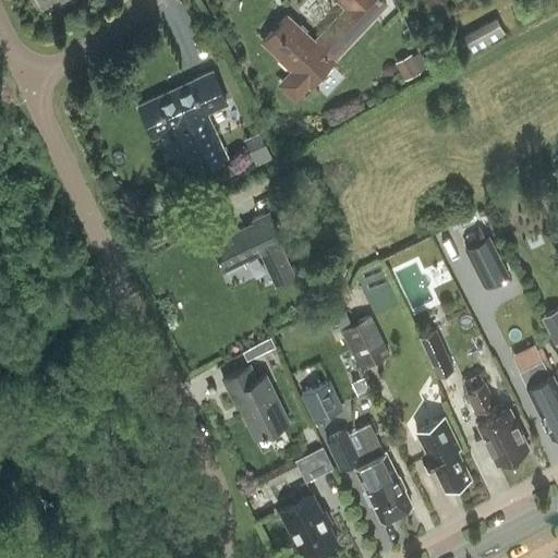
[(288,13),(263,40),(292,69),(278,84),(295,100),(310,85),(311,86),(389,2),(386,0),(337,0),(347,10),(317,41),(288,13)]
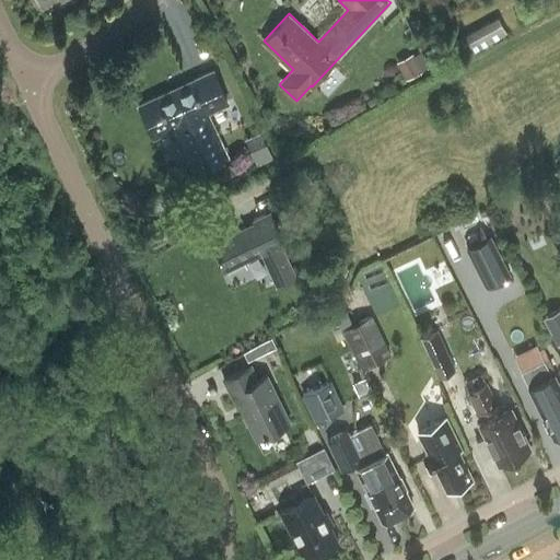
[(500,19),(461,39),(469,55),(508,34),(500,19)]
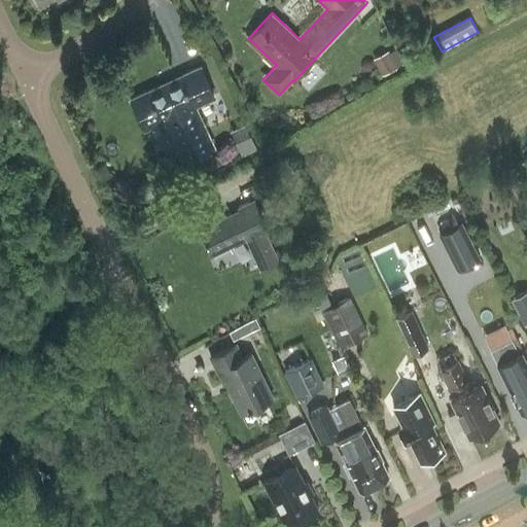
[(388,50),(376,57),(385,73),(397,67),(388,50)]
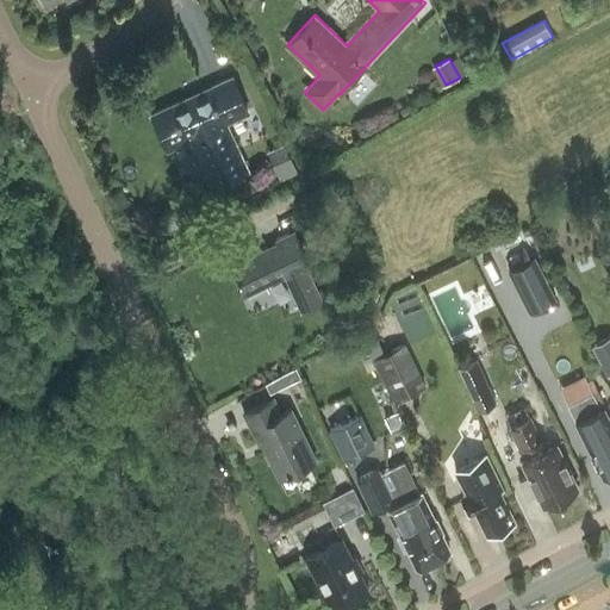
[(234,79),(154,116),(169,150),(193,139),(207,169),(242,154),(228,123),(250,113),(234,79)]
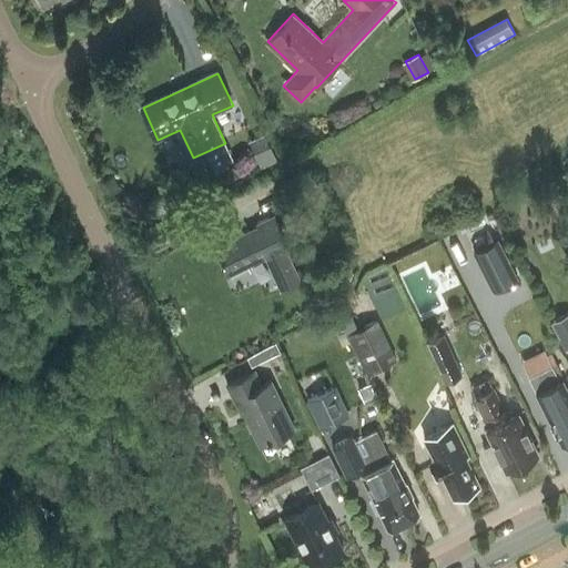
[(273,150),(256,158),(260,165),(276,159),(273,150)]
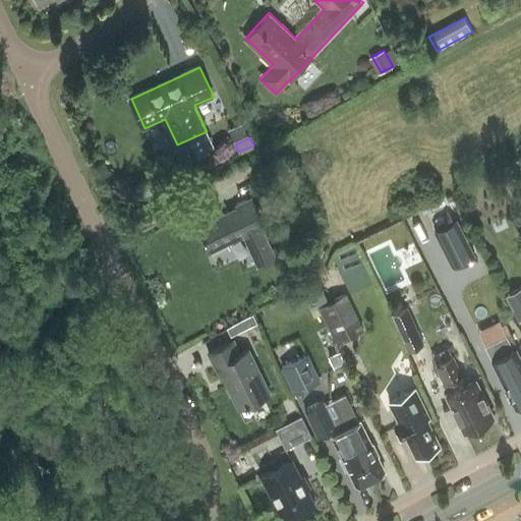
[(236,206),(237,208),(199,225),(212,252),(245,237),(258,267),(278,258),(265,228),(267,227),(253,198),(236,206)]
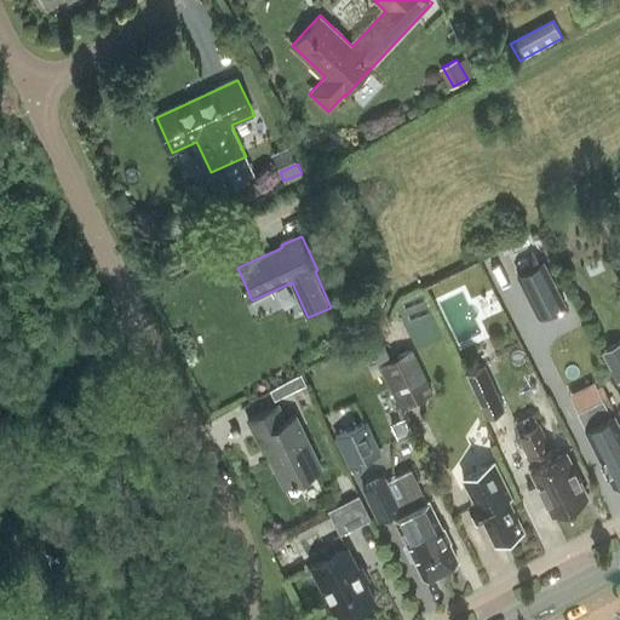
[(540,316),(566,303),(543,260),(517,274),(540,316)]
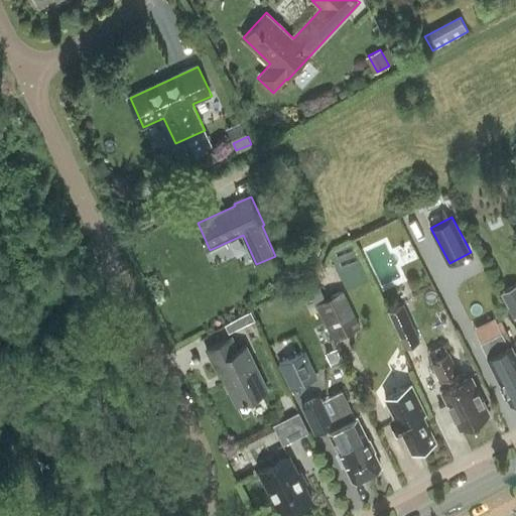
[(316,304),(334,342),(362,329),(344,291),(316,304)]
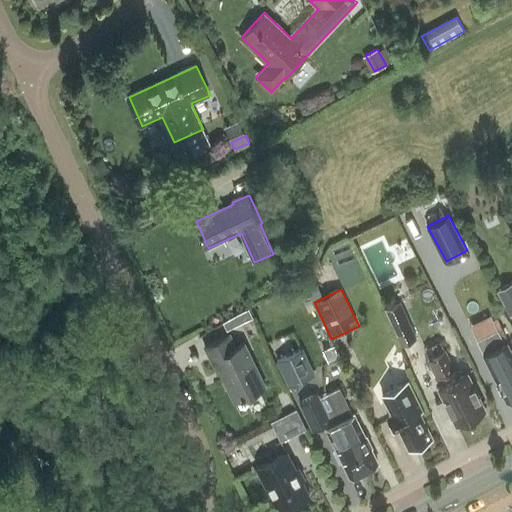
[(416,338),(400,302),(384,309),(401,345),(416,338)]
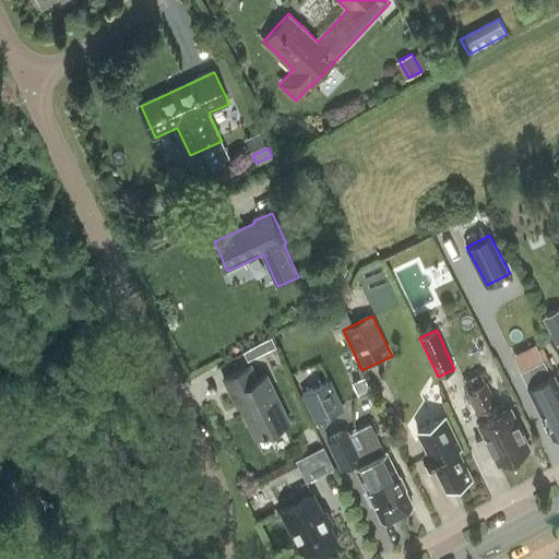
[(274,333),(248,348),(252,356),(278,341),(274,333)]
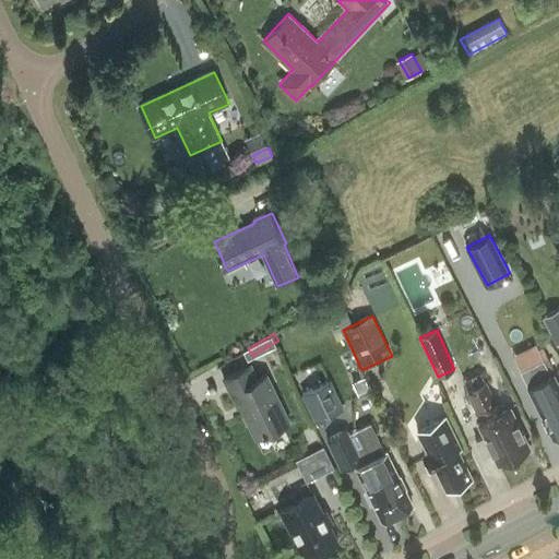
[(554,436),(557,435),(558,436),(558,380),(556,375),(554,376),(545,359),(527,367),(536,384),(530,388),(554,436)]
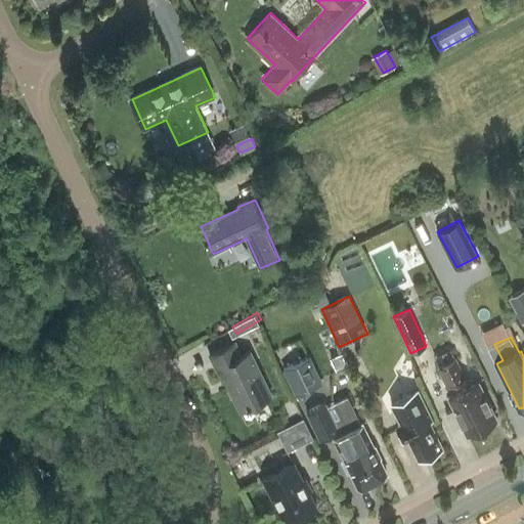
[(225,383),(227,381),(242,411),(272,397),(251,352),(242,357),(235,344),(212,355),(225,383)]
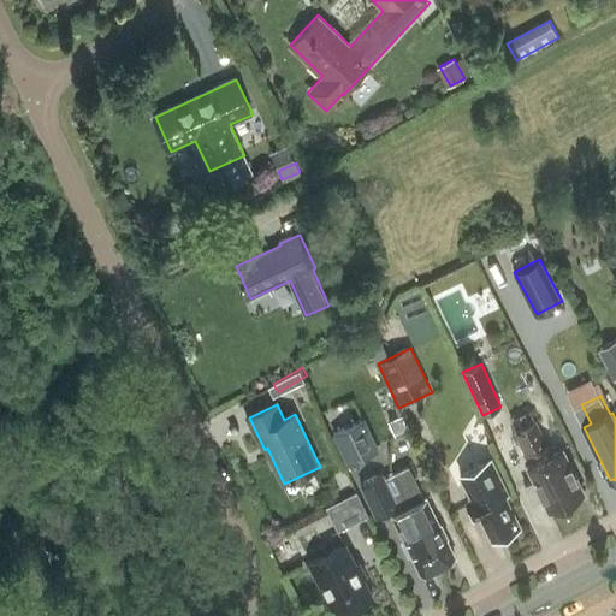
[(402,415),(391,420),(397,433),(408,428),(402,415)]
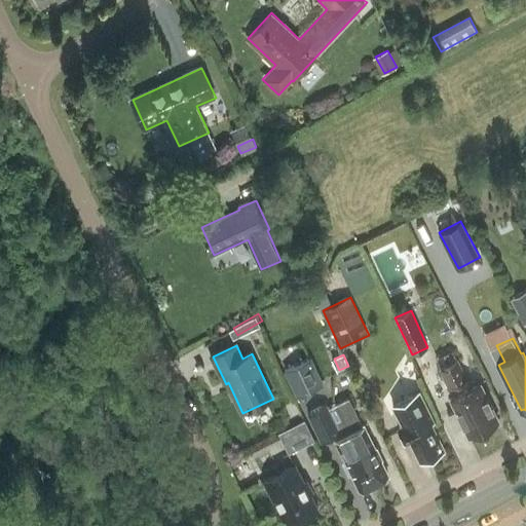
[(284,371),(296,397),(324,384),(311,358),(284,371)]
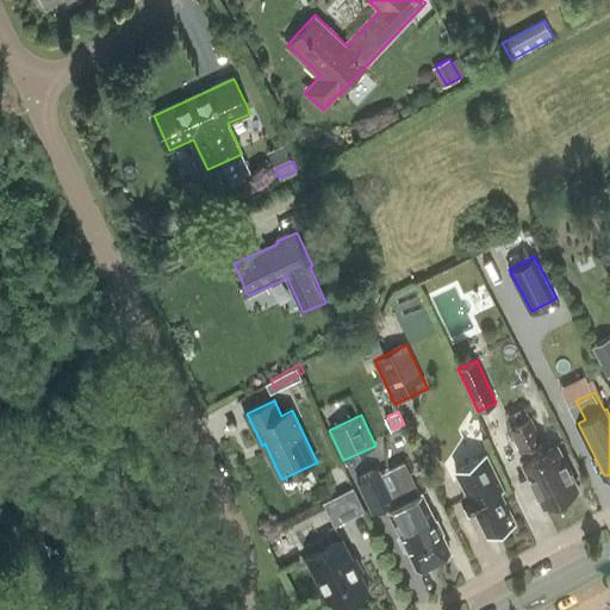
[(511,427),(522,450),(542,441),(530,417),(511,427)]
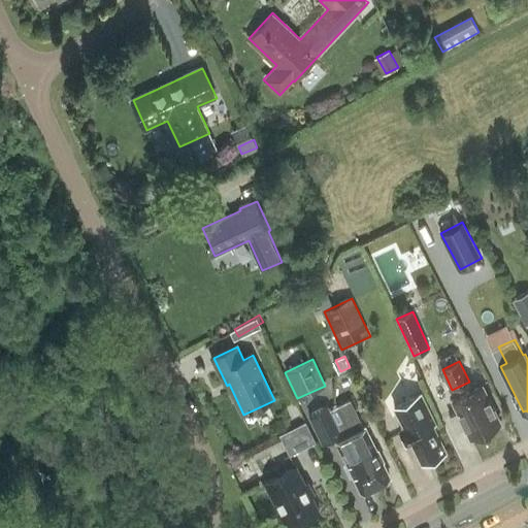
[(472,438),(502,424),(483,385),(454,399),(460,413),(451,417),(458,431),(467,427),(472,438)]
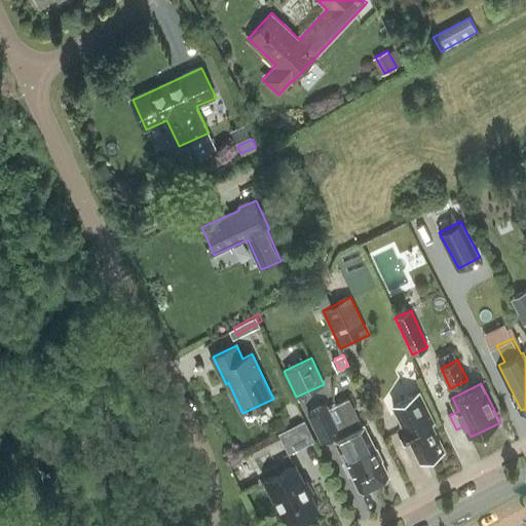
[(395,403),(406,425),(400,428),(407,443),(411,440),(421,460),(444,449),(416,391),(395,403)]
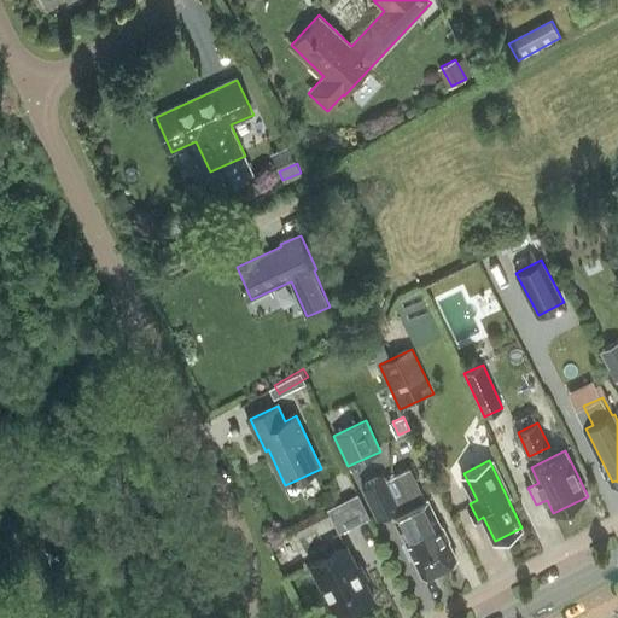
[(396,478),(439,569),(458,560),(430,501),(427,502),(412,470),(396,477),(397,478),(396,478)]
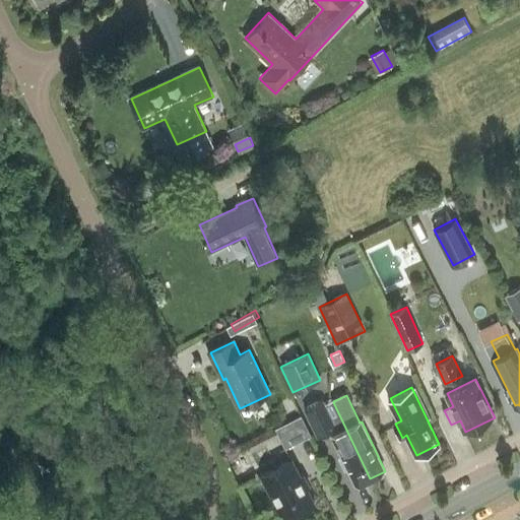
[(356,484),(370,478),(333,402),(326,406),(324,401),(307,409),(320,439),(333,434),(356,484)]
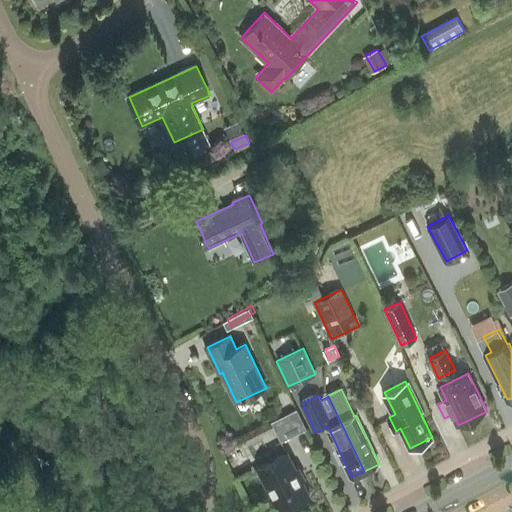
[(271,421),(281,441),(307,428),(297,408),(271,421)]
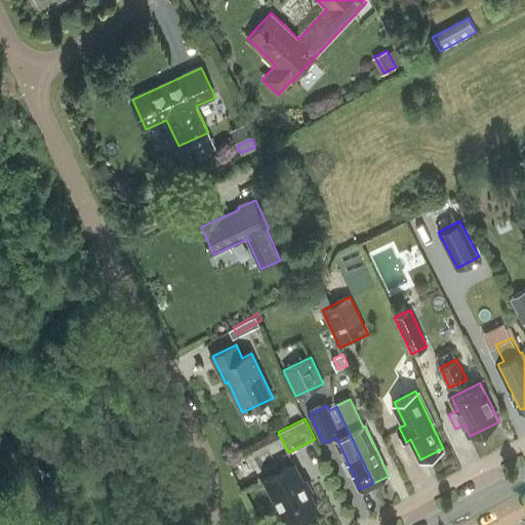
[(299,516),(300,518),(318,509),(296,463),(266,480),(287,522),(299,516)]
